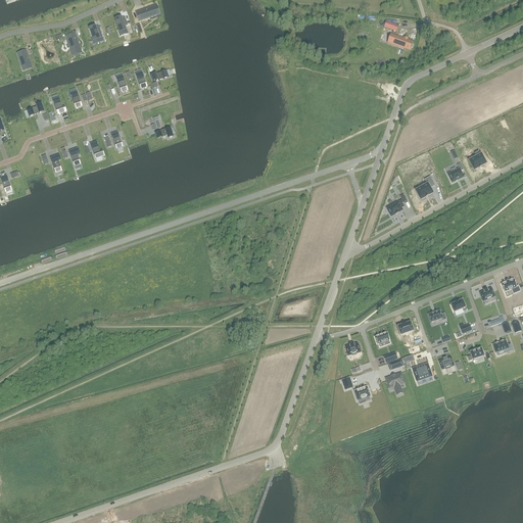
[(138,16),(139,21),(156,15),(153,7),(142,11),(143,14),(138,16)]
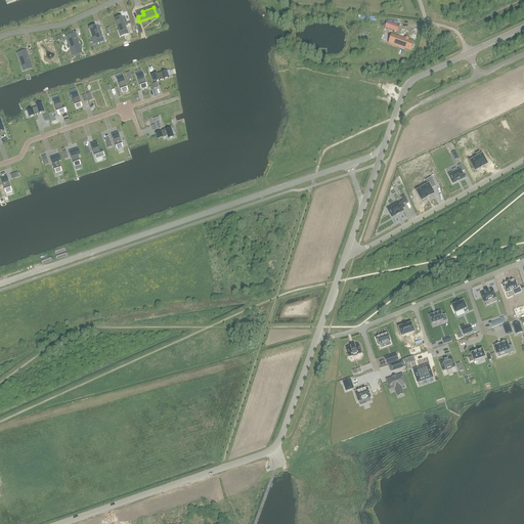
[(122,18),(116,20),(120,33),(126,31),(122,18)]
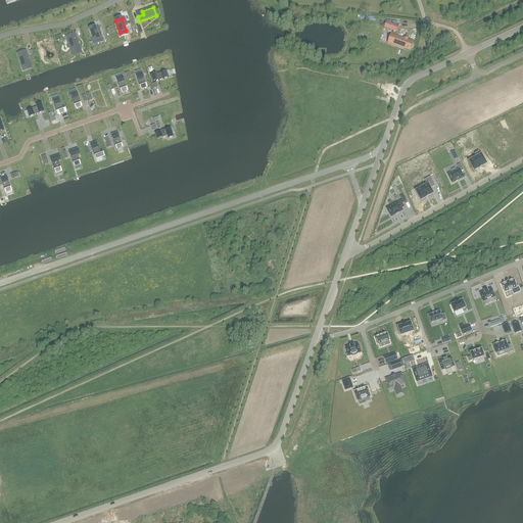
[(396,32),(397,29),(398,26),(386,21),(384,28),(396,32)]
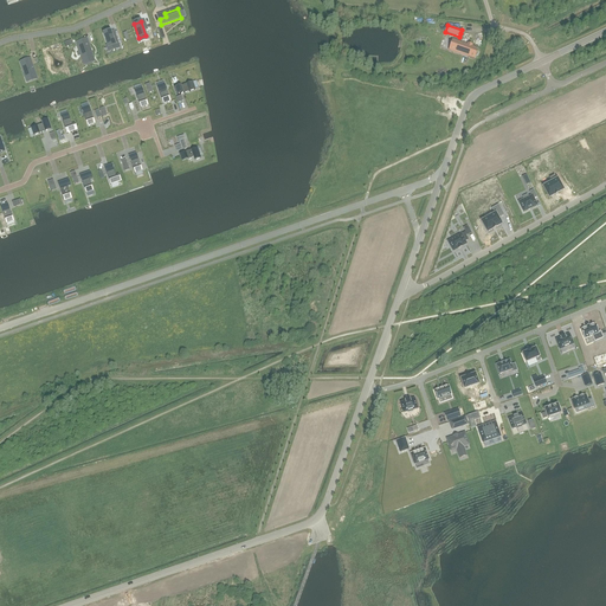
[(117,38),(116,39),(113,30),(107,32),(110,43),(111,46),(115,45),(116,50),(121,49),(117,38)]
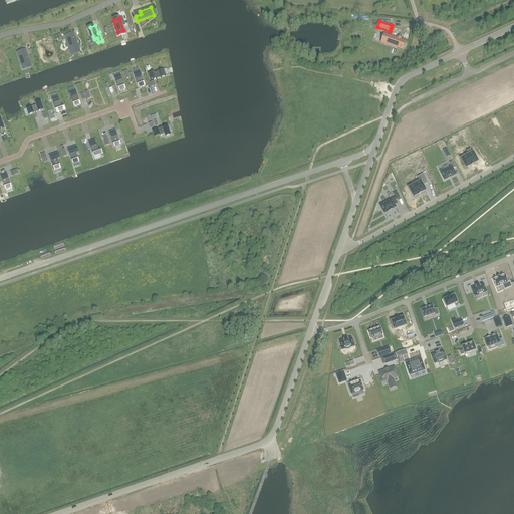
[(73,33),(65,36),(71,52),(79,49),(73,33)]
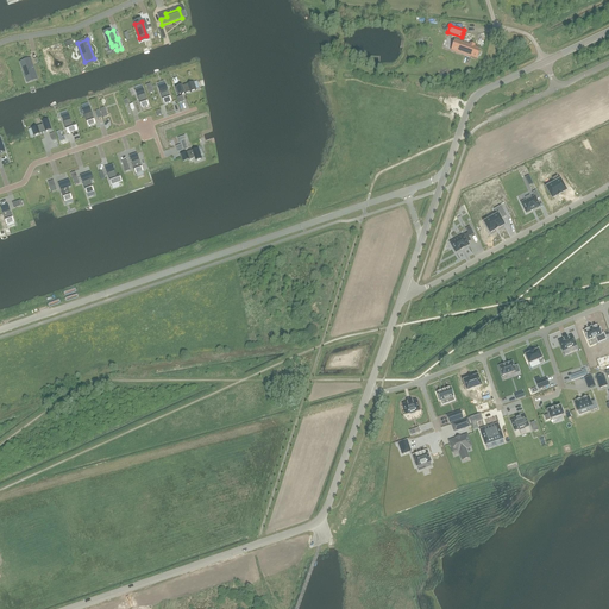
[(454,41),(451,50),(459,52),(471,57),(471,56),(477,58),(479,51),(477,51),(478,49),(462,43),(454,41)]
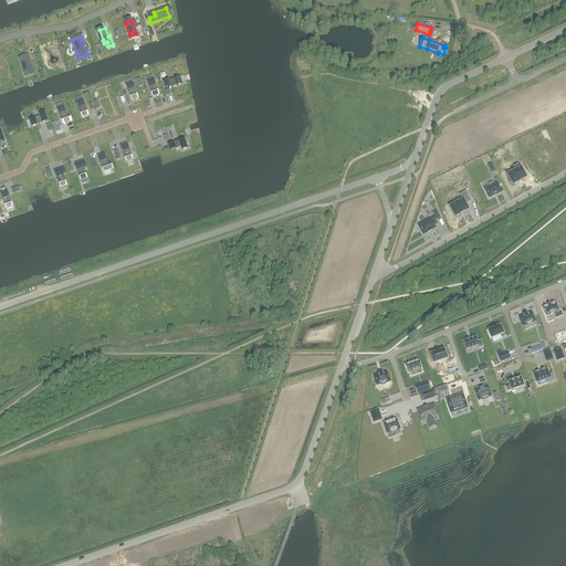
[(28,55),(19,59),(24,73),(33,70),(28,55)]
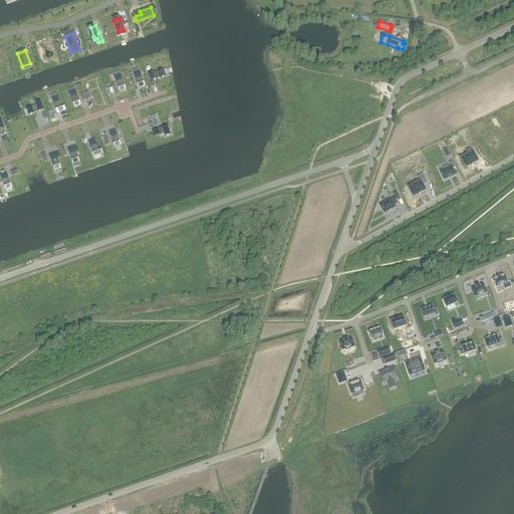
[(164,69),(148,74),(151,80),(166,75),(164,69)]
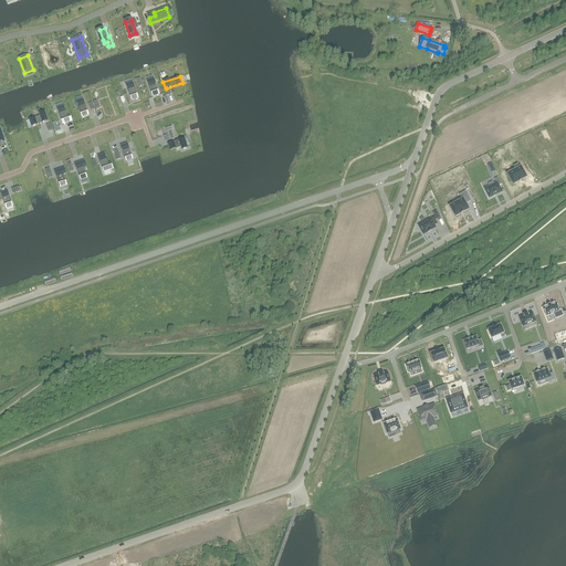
[(565,76),(556,82),(561,91),(565,87),(565,76)]
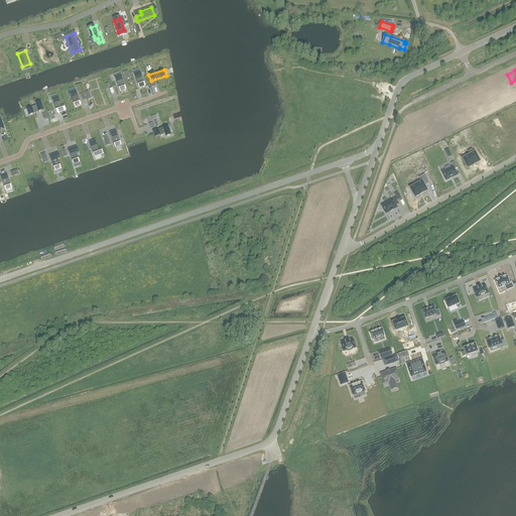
[(134,74),(133,74),(138,89),(145,87),(139,72),(138,72),(134,74)]
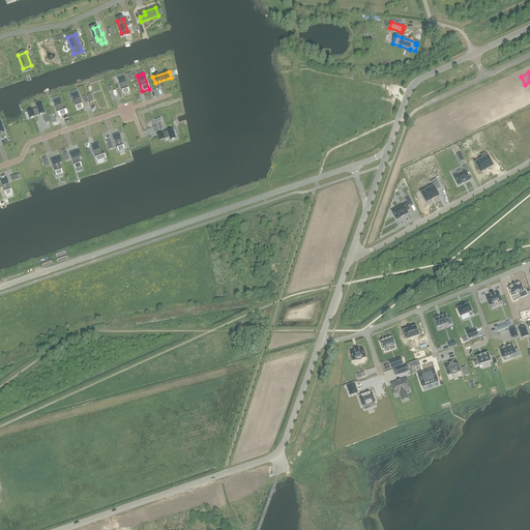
[(129,92),(124,77),(118,79),(123,94),(129,92)]
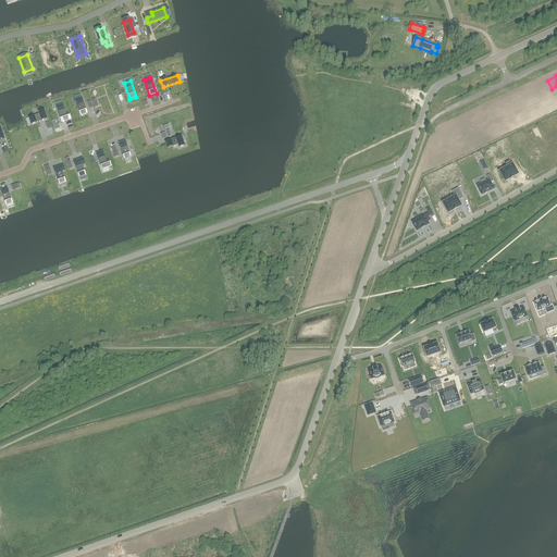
[(75,100),(81,116),(87,114),(82,98),(75,100)]
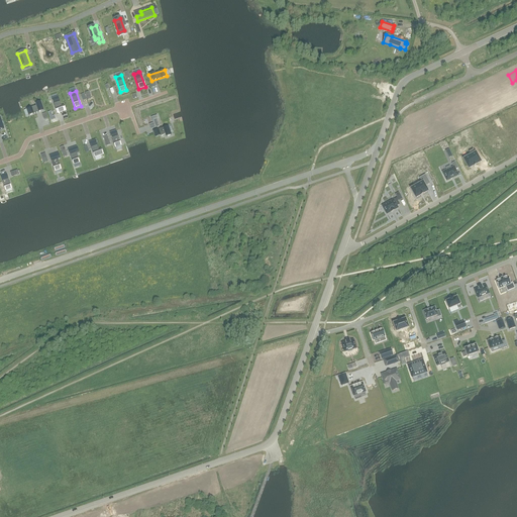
[(57,114),(66,111),(65,106),(62,106),(58,97),(52,99),(57,114)]
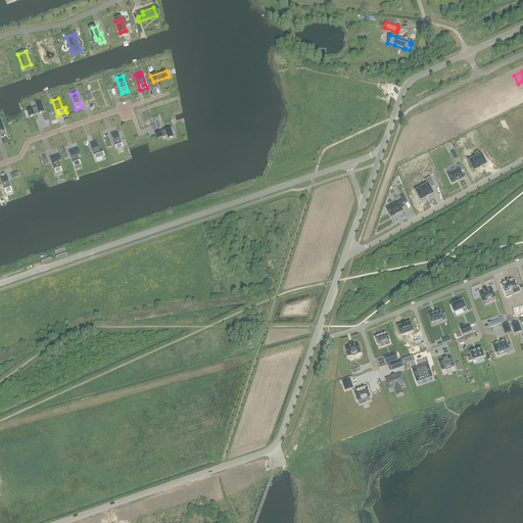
[(29,115),(29,116),(44,111),(41,102),(36,104),(37,107),(27,110),(29,115)]
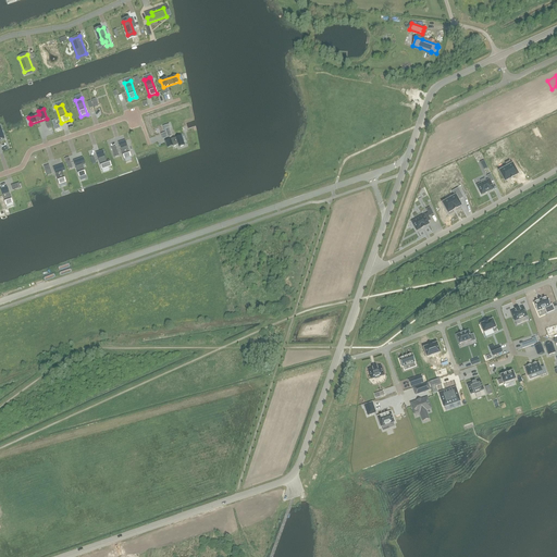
[(165,141),(168,148),(178,145),(178,147),(184,146),(185,146),(184,144),(184,143),(182,136),(174,138),(172,139),(165,141)]
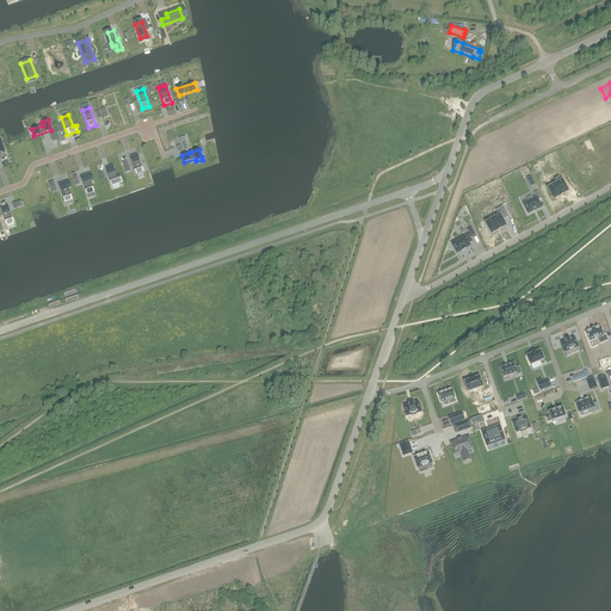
[(143,173),(137,154),(130,158),(136,176),(143,173)]
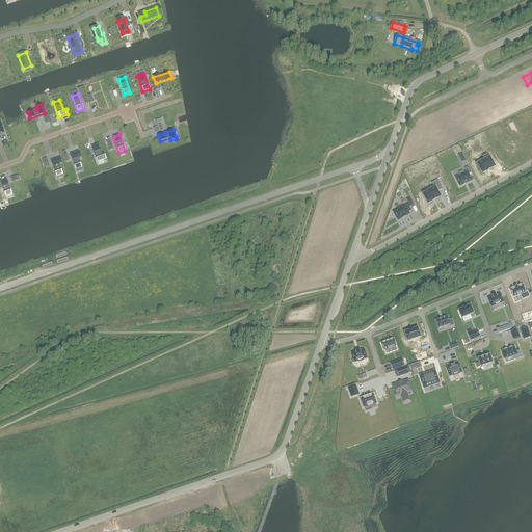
[(507,160),(524,152),(517,140),(501,150),(507,160)]
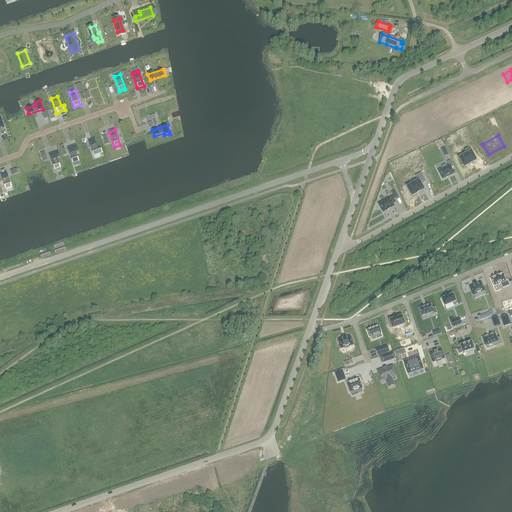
[(94,139),(88,141),(93,156),(102,153),(100,148),(98,149),(94,139)]
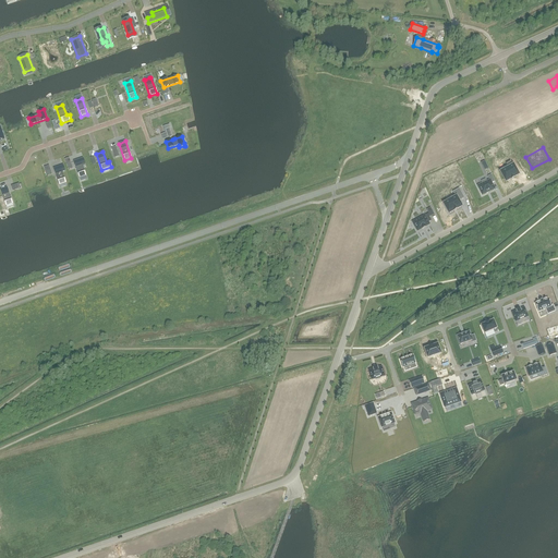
[(83,158),(73,161),(79,178),(86,176),(82,165),(85,165),(83,158)]
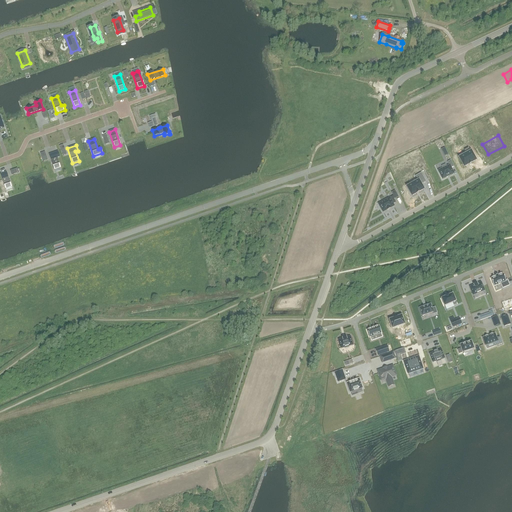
[(467,154),(459,158),(464,167),(469,164),(469,165),(471,164),(471,163),(476,160),(469,148),(464,150),(467,154)]
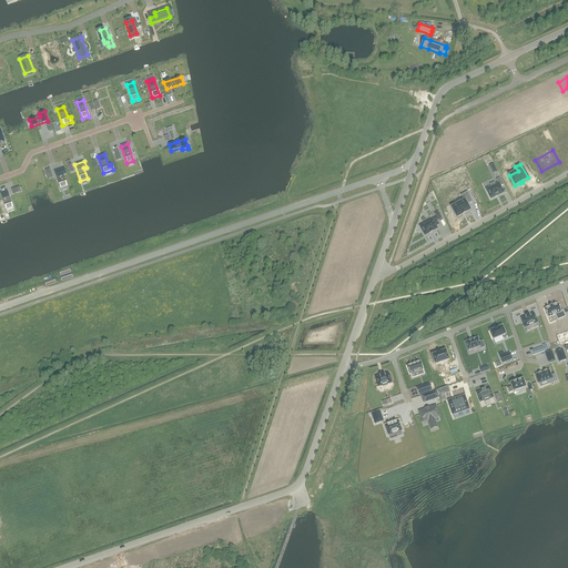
[(64,169),(54,172),(60,189),(68,186),(63,175),(67,174),(64,169)]
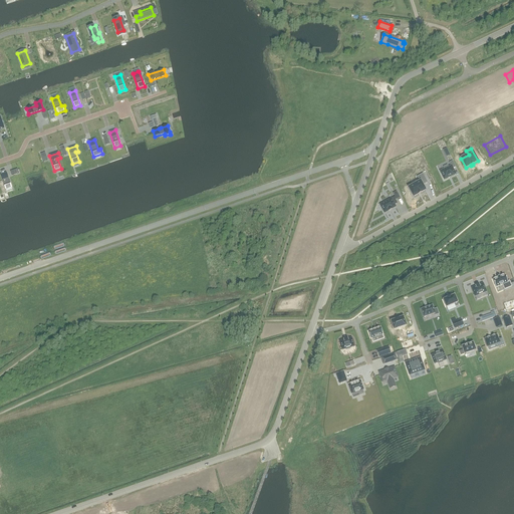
[(453,170),(456,169),(453,163),(450,164),(452,168),(449,169),(448,167),(444,169),(445,171),(441,173),(444,180),(456,175),(453,170)]
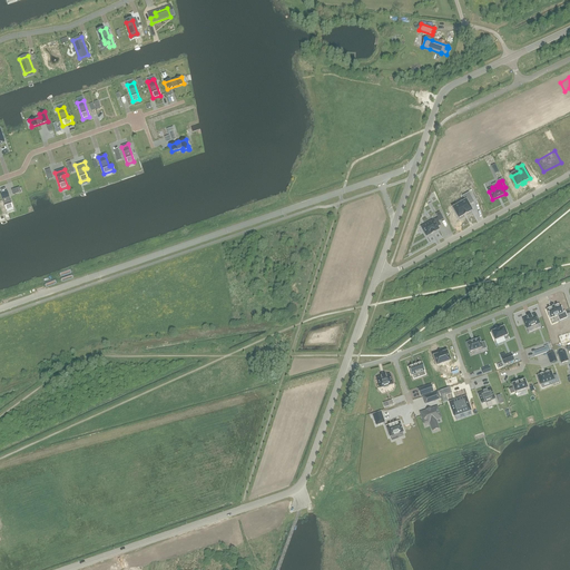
[(0,194),(7,210),(13,208),(7,192),(0,194)]
